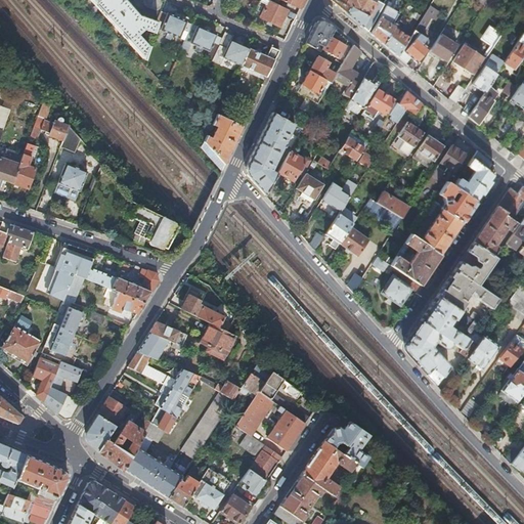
[(89,0),(142,60),(148,45),(146,45),(136,33),(141,28),(153,32),(155,27),(161,10),(164,0),(146,0),(144,4),(137,2),(131,7),(124,0),(89,0)]
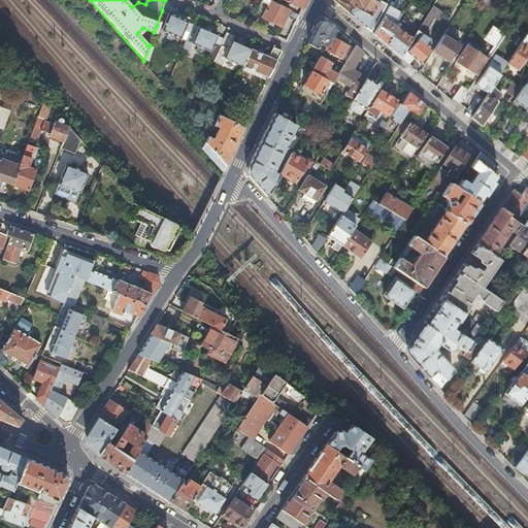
[(274,2),(268,0),(261,0),(268,4),(262,17),(282,27),(290,10),(274,2)]
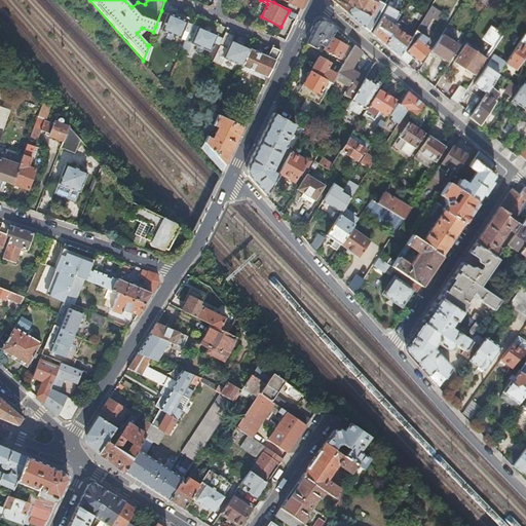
[(370,16),(338,0),(332,0),(365,27),(370,16)]
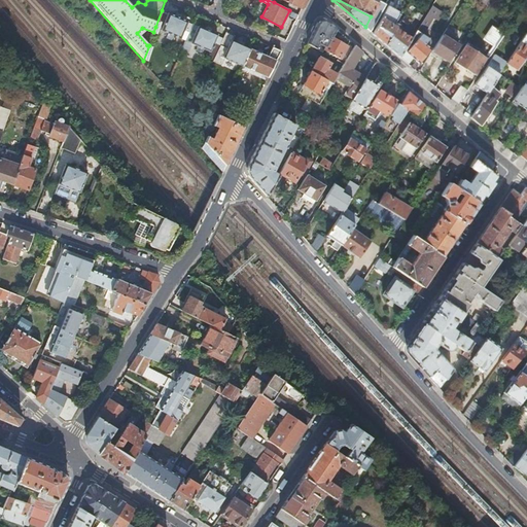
[(339,0),(371,16),(378,3),(371,0),(339,0)]
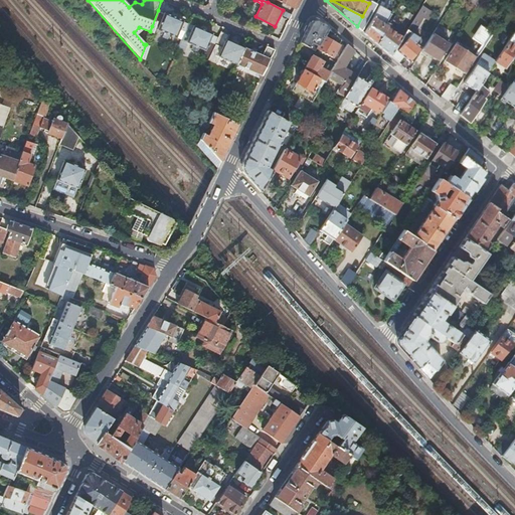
[(424,0),(402,36),(395,48),(403,56),(409,60),(420,47),(415,42),(419,37),(409,31),(412,27),(416,24),(422,15),(426,18),(433,8),(438,10),(443,2),(439,0),(424,0)]
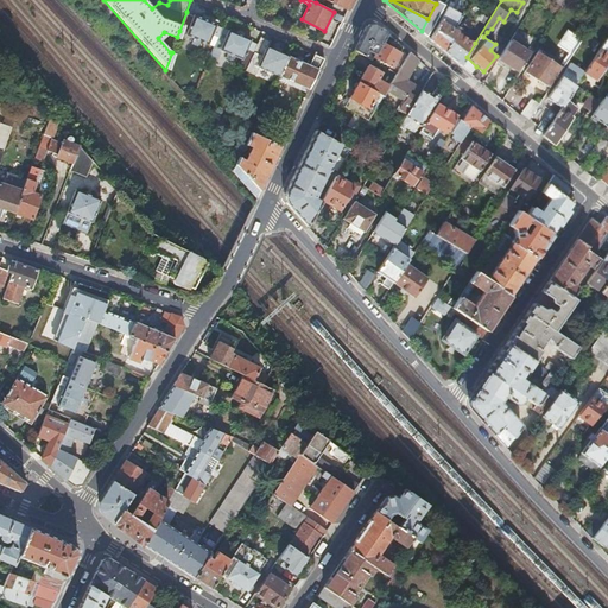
[(424,33),(426,36),(432,26),(439,12),(435,10),(438,5),(436,4),(428,19),(422,31),(424,33)]
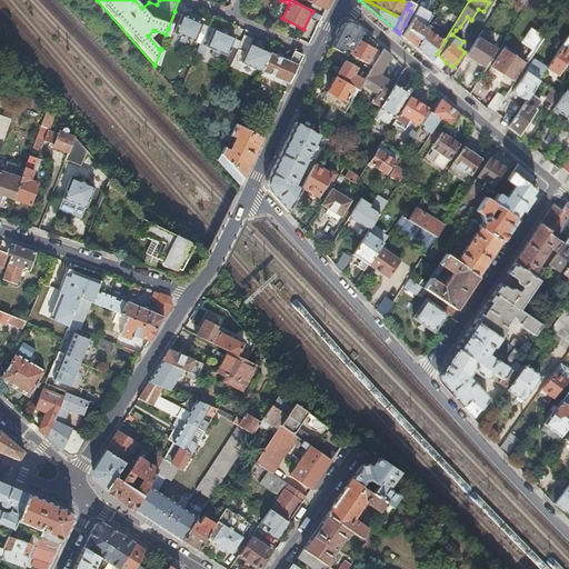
[(402,36),(417,49),(430,26),(427,23),(432,13),(419,6),(402,36)]
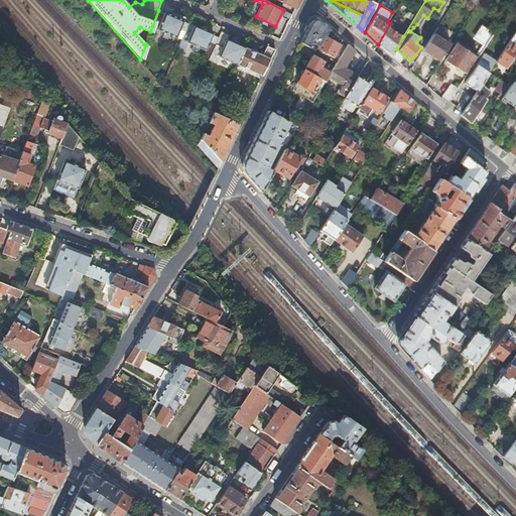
[(176,35),(183,21),(183,20),(164,11),(163,12),(158,10),(152,26),(157,28),(176,37),(176,35)]
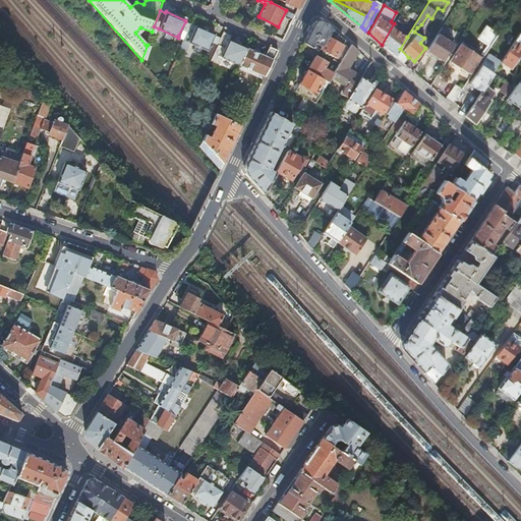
[(403,24),(406,18),(400,15),(397,20),(399,22),(403,24)]
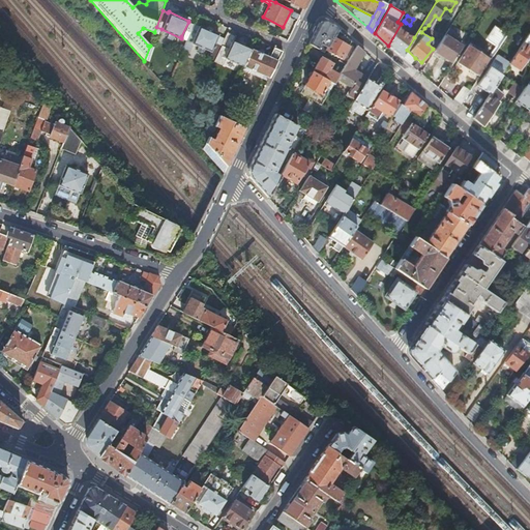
[(346,52),(351,55),(356,45),(351,40),(349,46),(334,36),(337,29),(327,21),(319,22),(308,43),(324,53),(326,50),(342,59),(346,52)]
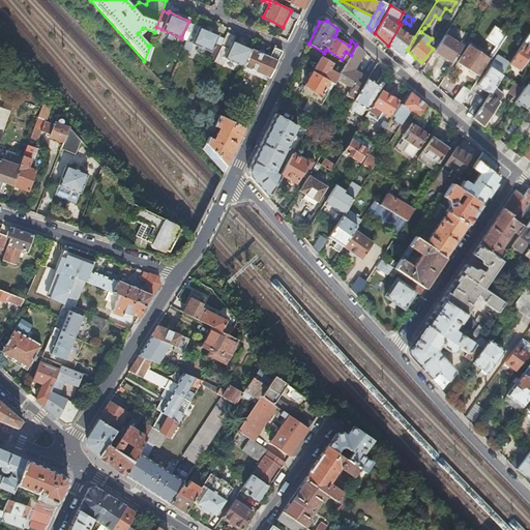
[(407,50),(414,37),(402,29),(406,23),(404,21),(403,21),(401,24),(388,46),(403,57),(407,50)]
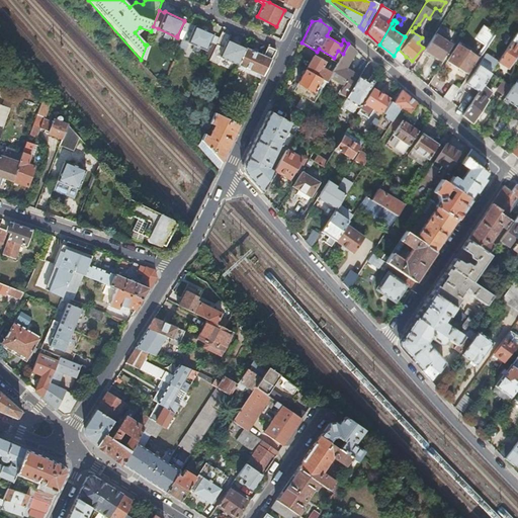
[(177,35),(183,37),(189,23),(184,21),(177,35)]
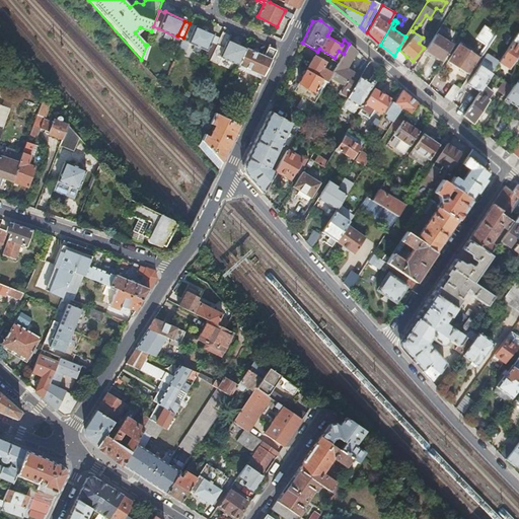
[(214,32),(190,22),(190,23),(183,38),(178,48),(186,51),(189,44),(188,43),(188,42),(206,49),(202,58),(209,61),(210,60),(221,36),(214,33),(214,32)]
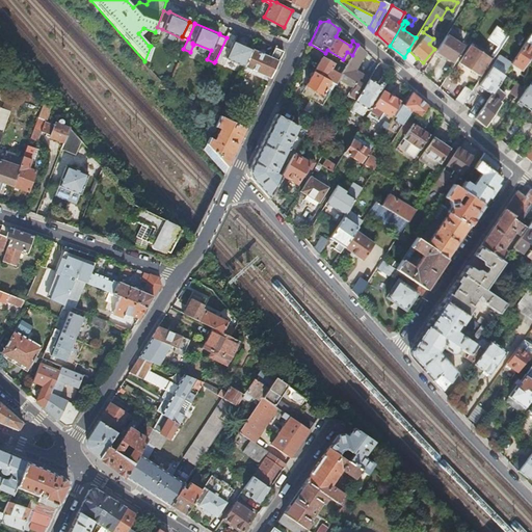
[(500,46),(508,33),(497,26),(491,32),(495,34),(490,40),(500,46)]
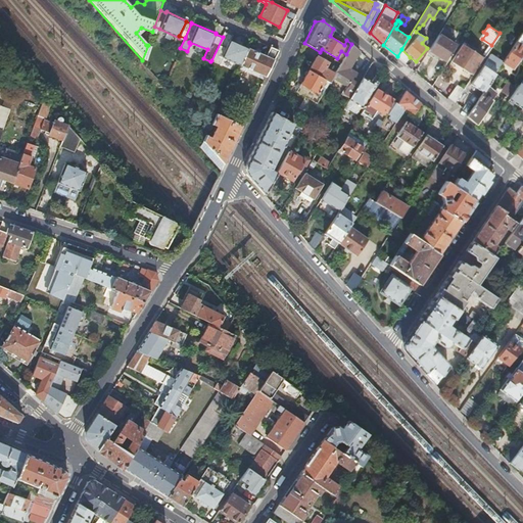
[(522,31),(503,61),(503,62),(513,68),(522,53),(522,31)]
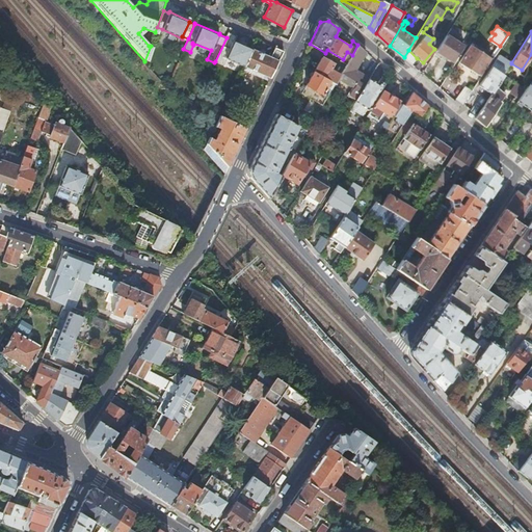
[(237,35),(229,32),(227,37),(215,61),(223,64),(227,58),(241,64),(241,65),(242,67),(243,65),(244,65),(253,48),(235,41),(237,35)]
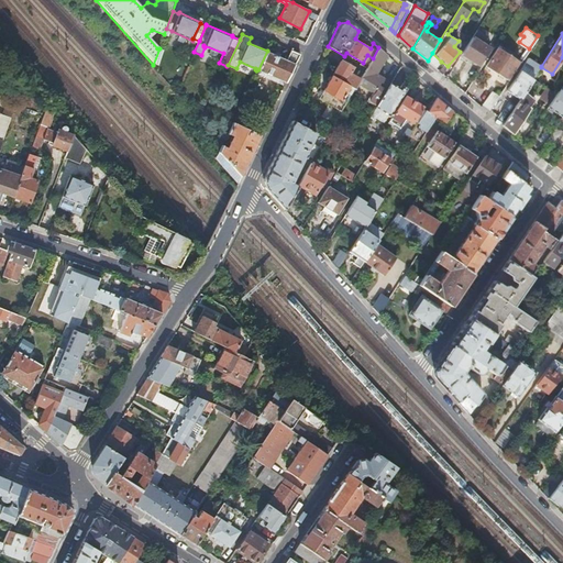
[(489,48),(472,36),(462,54),(479,65),(489,48)]
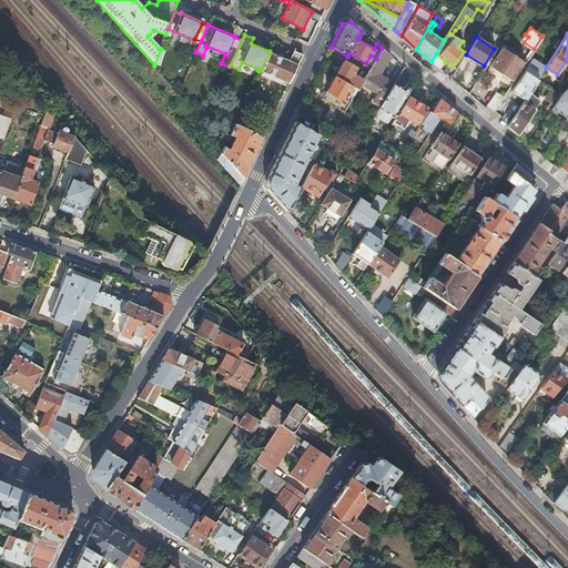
[(503,47),(489,66),(511,80),(524,61),(503,47)]
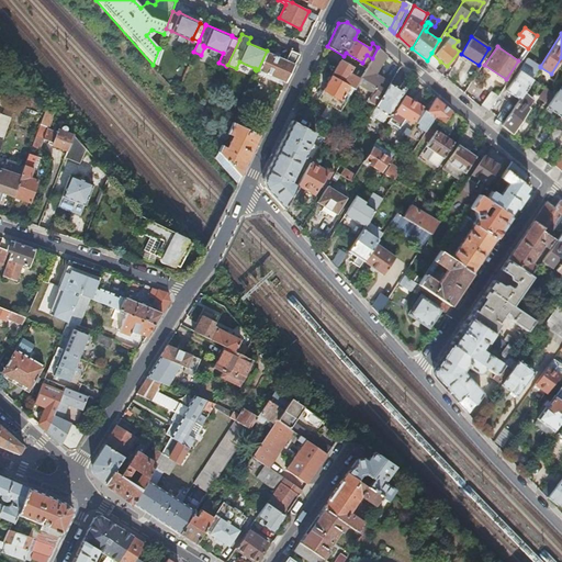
[(370,60),(367,66),(366,68),(362,75),(360,79),(357,82),(369,90),(373,92),(369,100),(377,104),(381,98),(390,82),(392,78),(393,77),(385,71),(385,72),(379,68),(386,55),(378,47),(372,58),(370,60)]
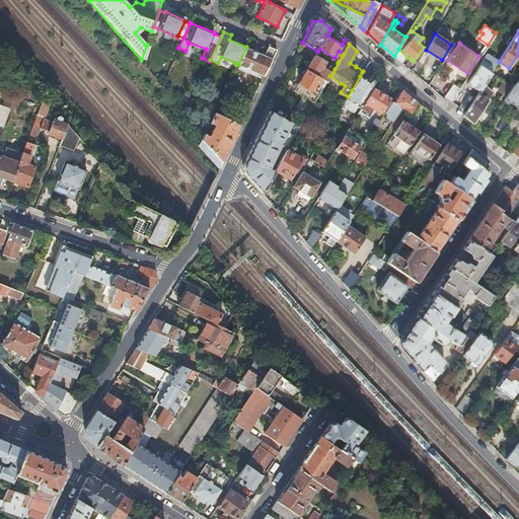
[(262,54),(246,47),(238,64),(264,76),(277,50),(269,46),(266,52),(264,51),(262,54)]
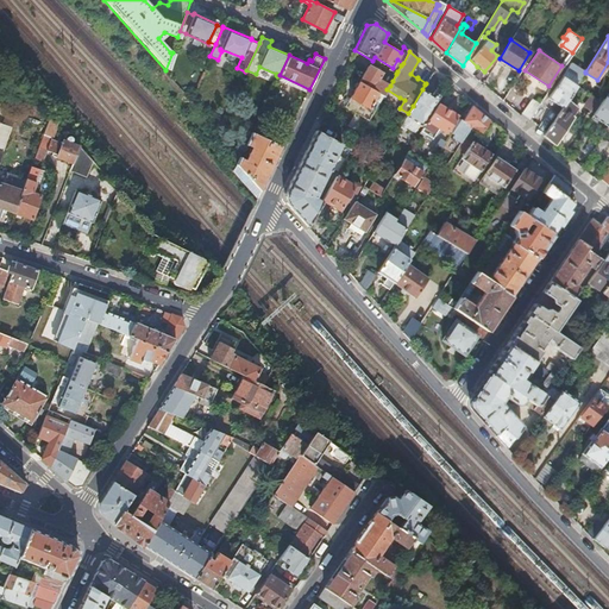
[(471,74),(477,67),(468,57),(463,66),(471,74)]
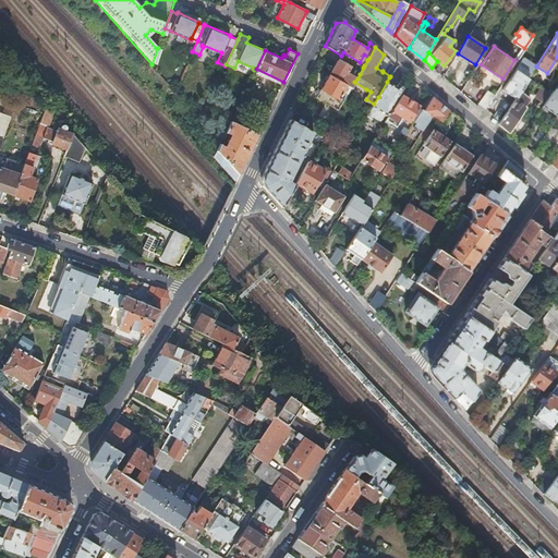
[(536,67),(536,65),(523,57),(516,69),(502,89),(516,98),(522,87),(529,77),(530,76),(536,67)]
